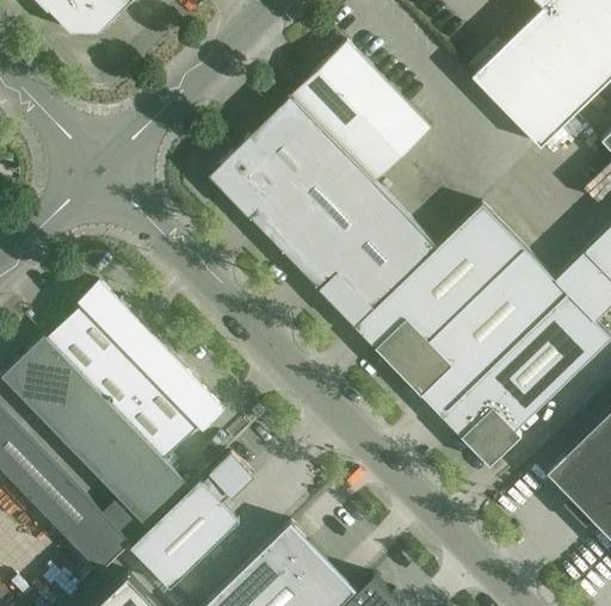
[(99,35),(134,0),(35,0),(48,13),(49,12),(71,33),(99,35)]
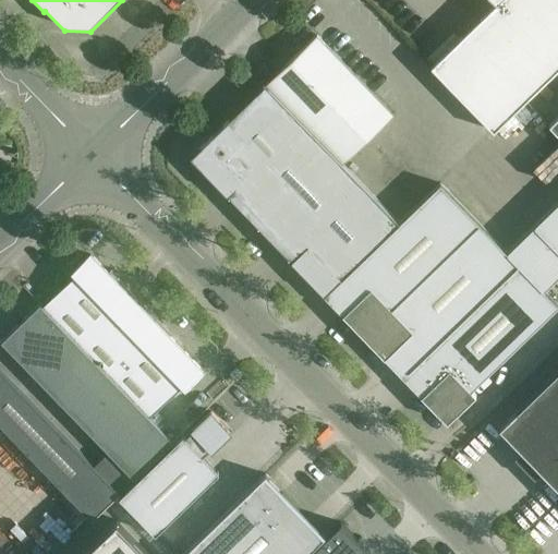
[(557,0),(487,0),(490,3),(492,3),(496,8),(431,71),(494,135),(557,72),(557,0)]
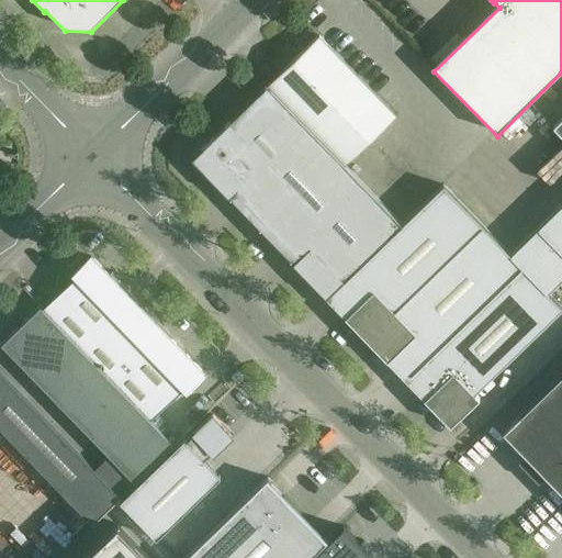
[(273,96),(345,169),(395,120),(318,40),(267,89),(273,96)]
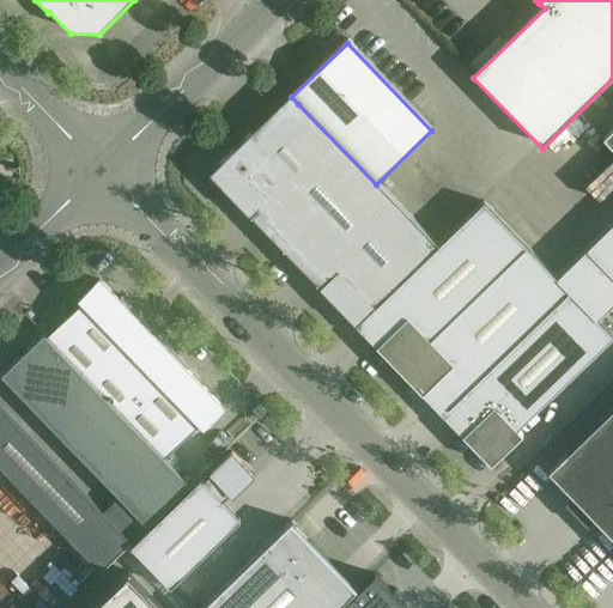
[(356,329),(362,323),(438,250),(376,184),(298,104),(291,97),(290,96),(289,96),(290,98),(210,177),(356,329)]
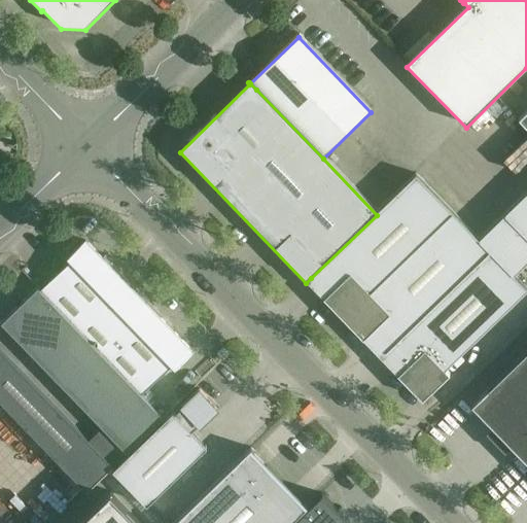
[(343,321),(453,216),(416,177),(377,215),(311,278),(328,295),(323,301),(343,321)]
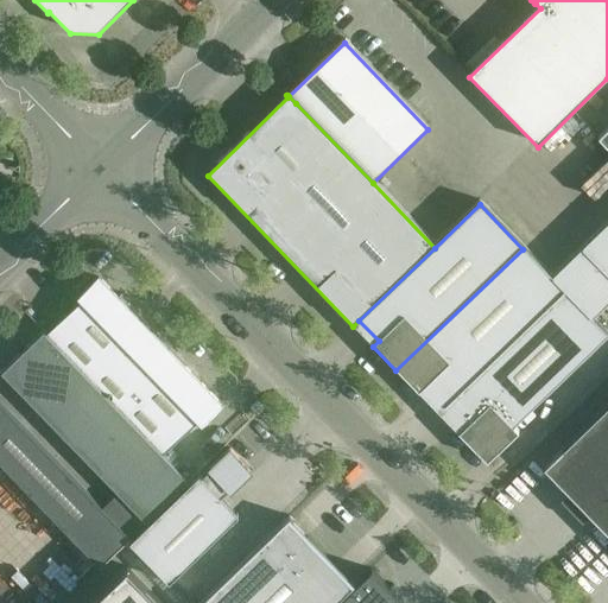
[(591,322),(593,322),(607,305),(607,224),(551,279),(591,322)]
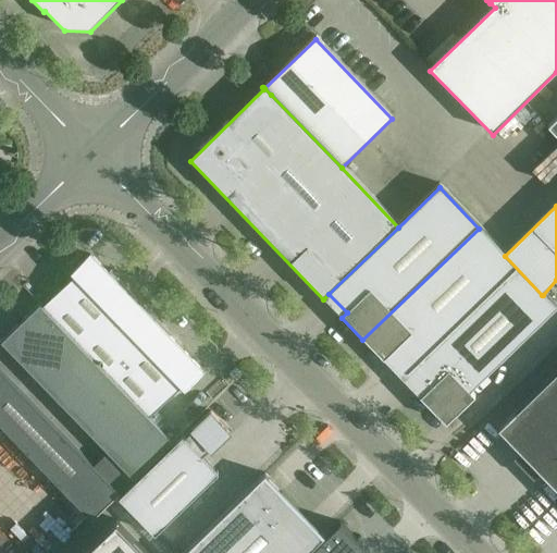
[(479,229),(362,340),(384,361),(390,357),(425,394),(420,400),(436,416),(446,427),(456,417),(474,398),(470,394),(556,309),(543,295),(542,295),(505,256),(479,229)]
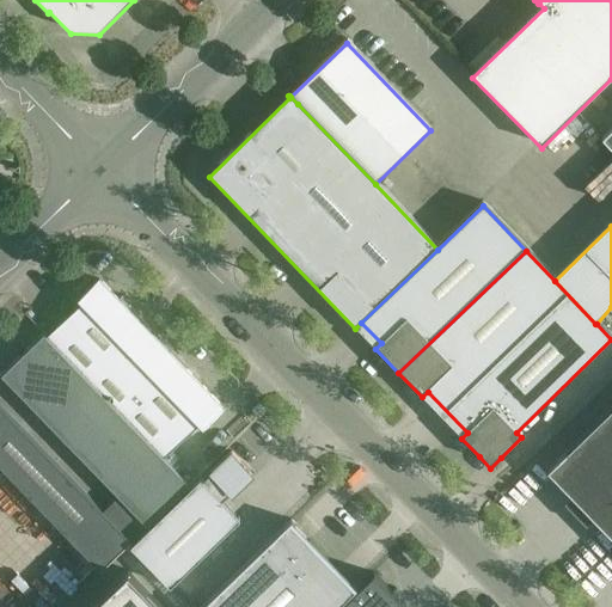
[(47,341),(164,463),(201,427),(203,429),(222,411),(99,283),(80,302),(83,305),(47,341)]
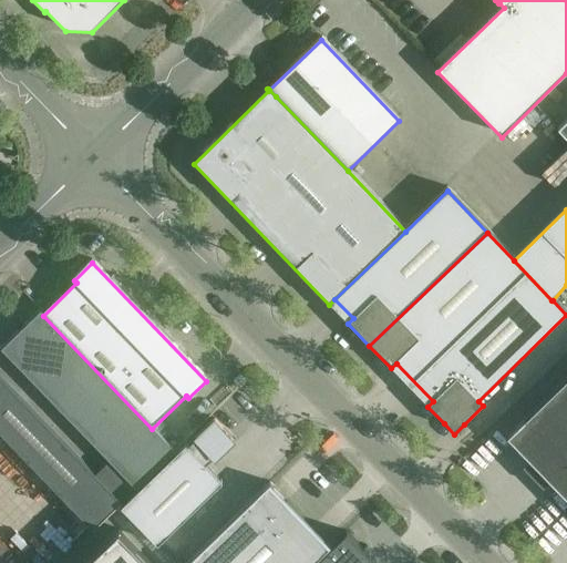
[(176,453),(152,429),(43,316),(40,314),(0,351),(136,492),(176,453)]
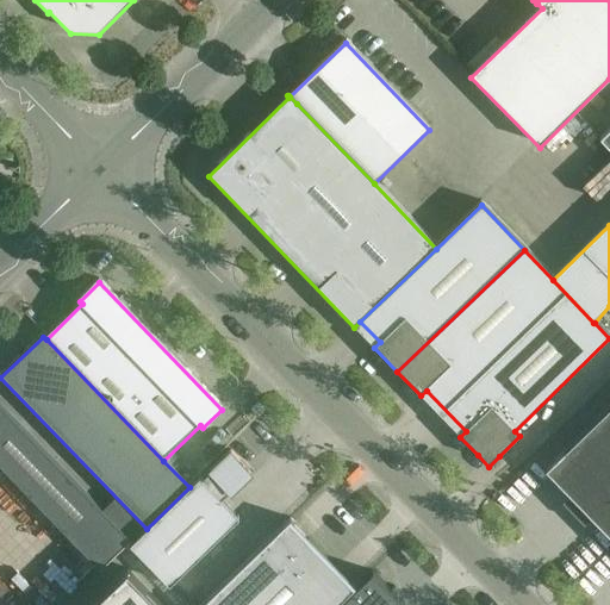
[(131,543),(0,407),(0,469),(100,573),(131,543)]
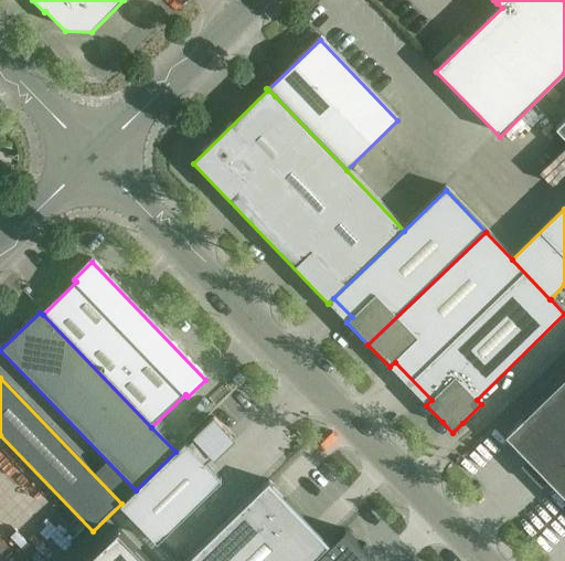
[(564,380),(505,437),(564,499),(564,380)]
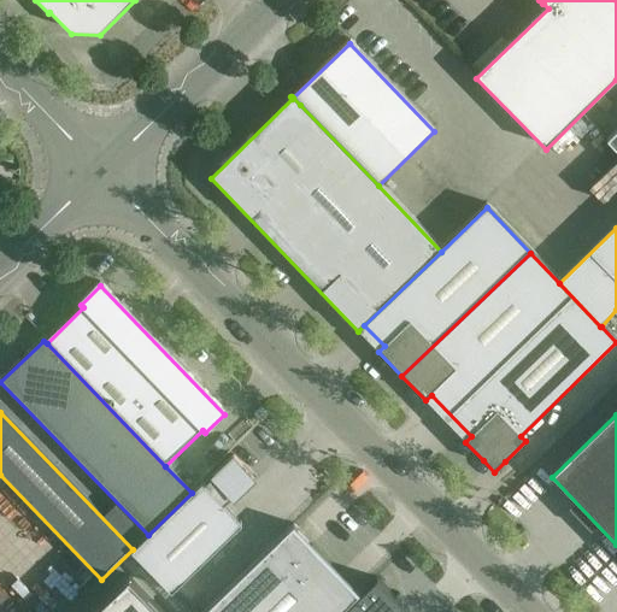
[(242,528),(224,508),(253,481),(233,459),(204,488),(203,486),(131,554),(171,595),(242,528)]
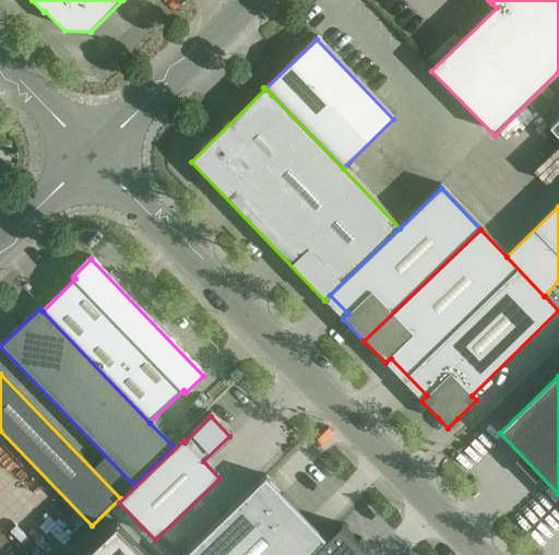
[(266,479),(187,554),(313,554),(326,542),(266,479)]
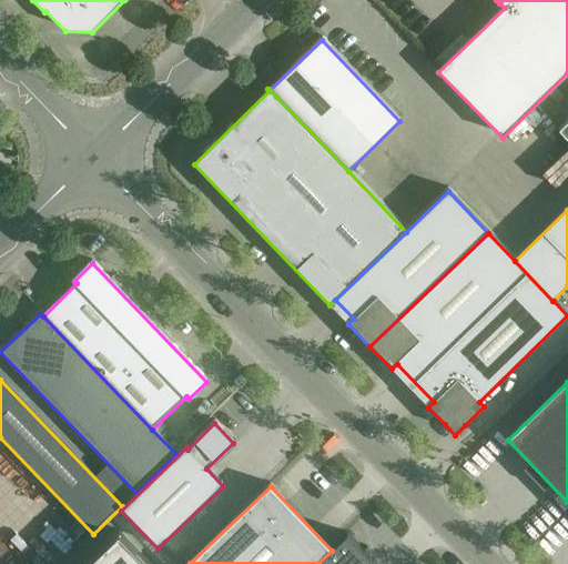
[(146,563),(119,534),(87,563),(146,563)]
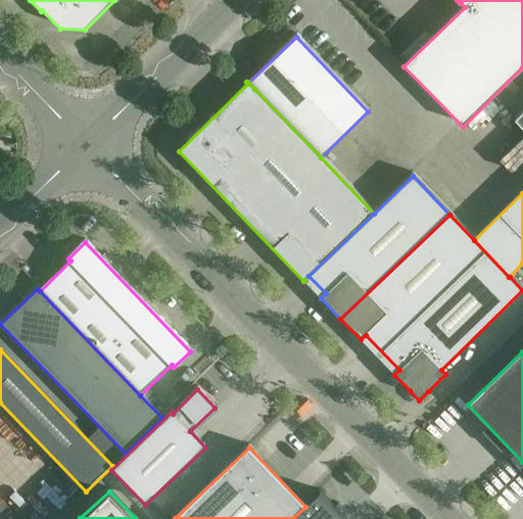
[(343,518),(319,493),(292,518),(343,518)]
